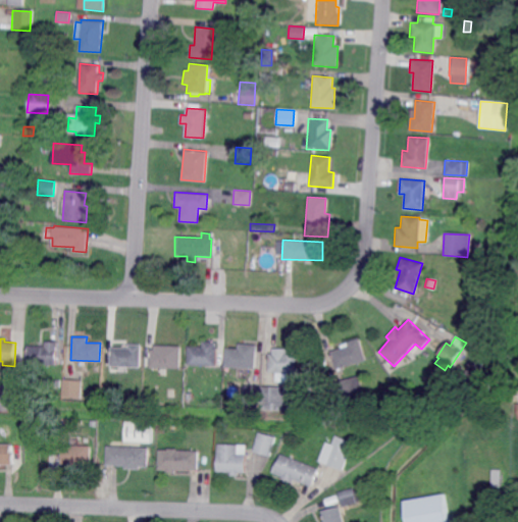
[(333,370),(328,352),(340,349),(339,346),(346,344),(345,343),(357,338),(364,361),(333,370)]
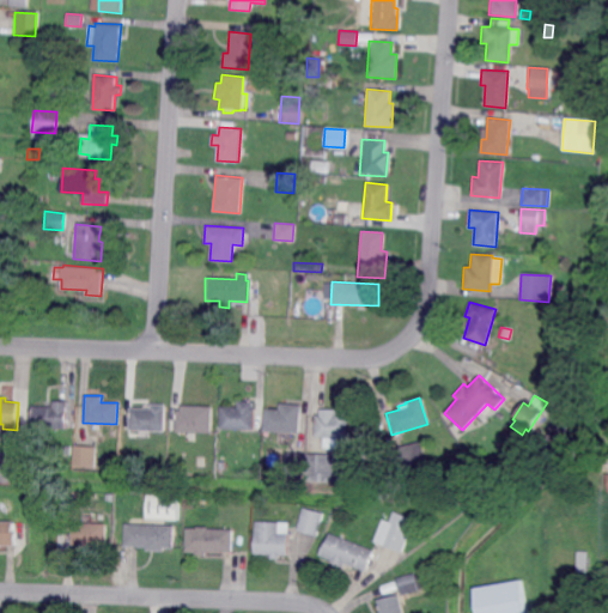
[(251,407),(254,407),(253,430),(218,428),(219,406),(236,407),(237,400),(251,401),(251,407)]
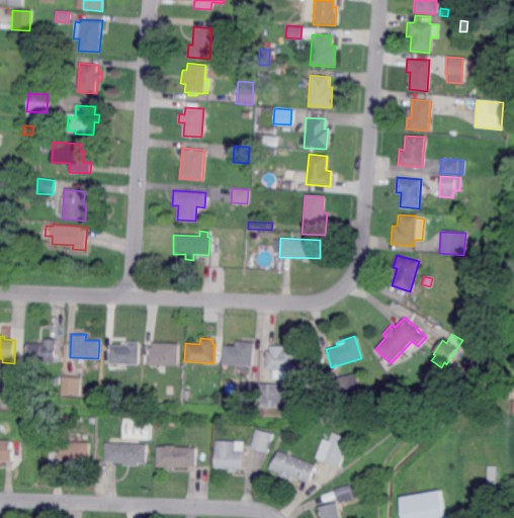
[(56,361),(26,361),(26,342),(45,343),(45,339),(57,339),(56,361)]
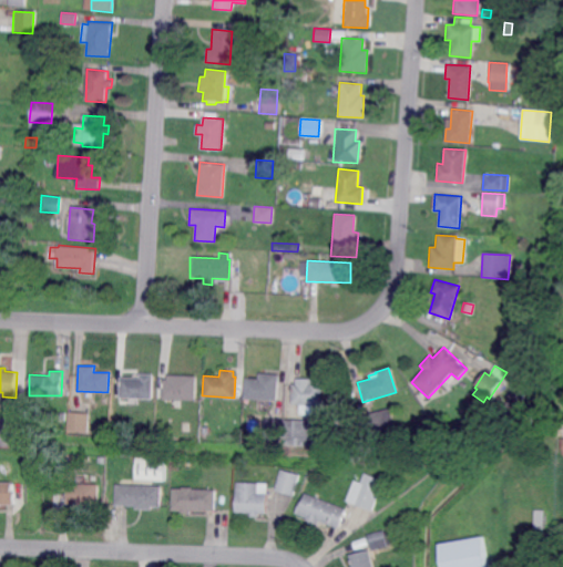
[(274,400),(242,398),(243,379),(256,380),(257,373),(276,375),(274,400)]
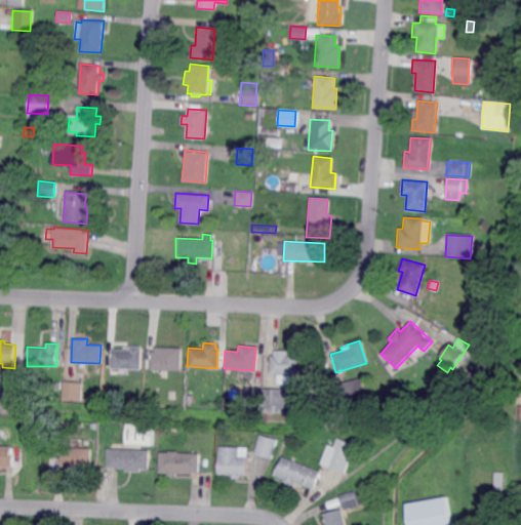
[(138,370),(108,369),(109,350),(127,351),(127,347),(139,347),(138,370)]
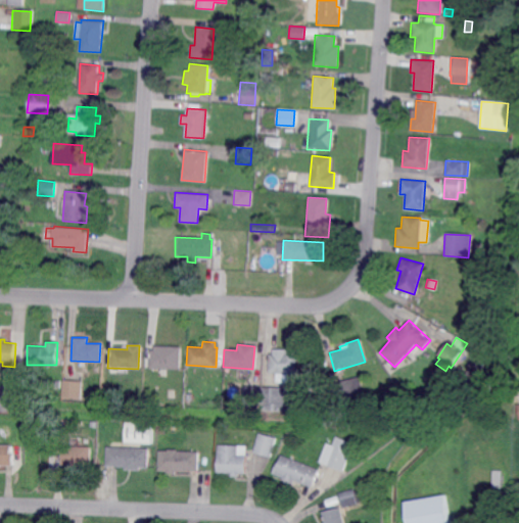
[(179,369),(148,368),(149,349),(167,349),(168,345),(180,346),(179,369)]
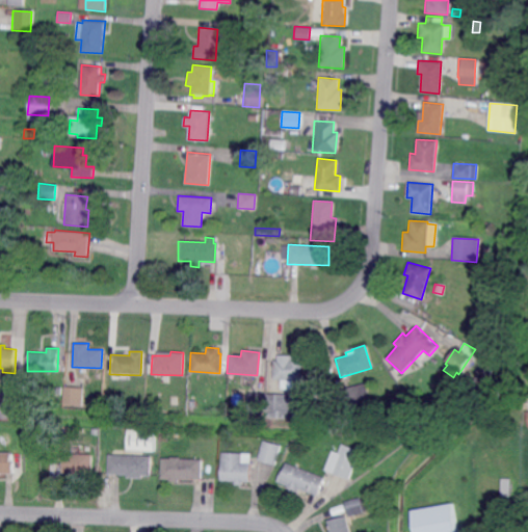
[(301,380),(272,379),(273,360),(289,360),(289,356),(302,356),(301,380)]
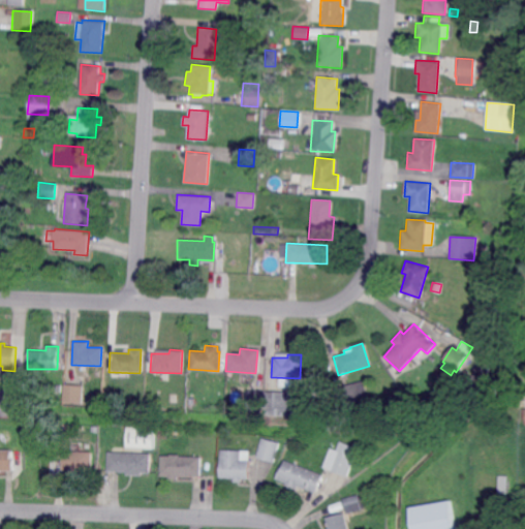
[(475,385),(468,380),(473,374),(472,373),(473,372),(471,371),(475,366),(477,368),(482,362),(489,367),(475,385)]
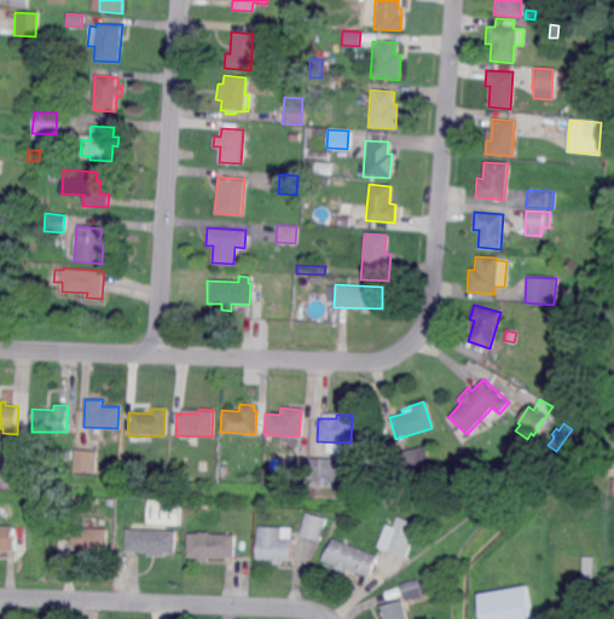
[(398,473),(392,456),(422,446),(427,463),(398,473)]
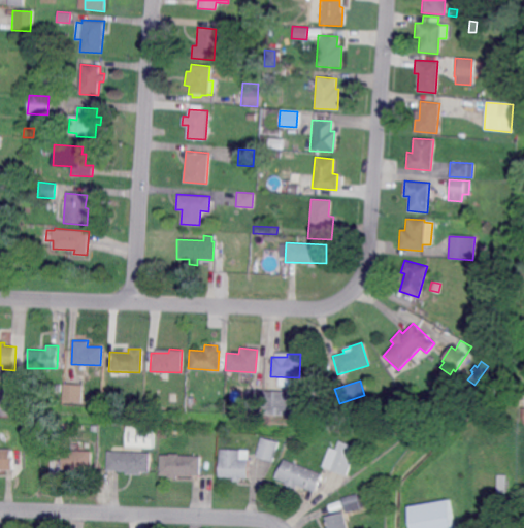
[(78,402),(60,401),(61,385),(79,386),(78,402)]
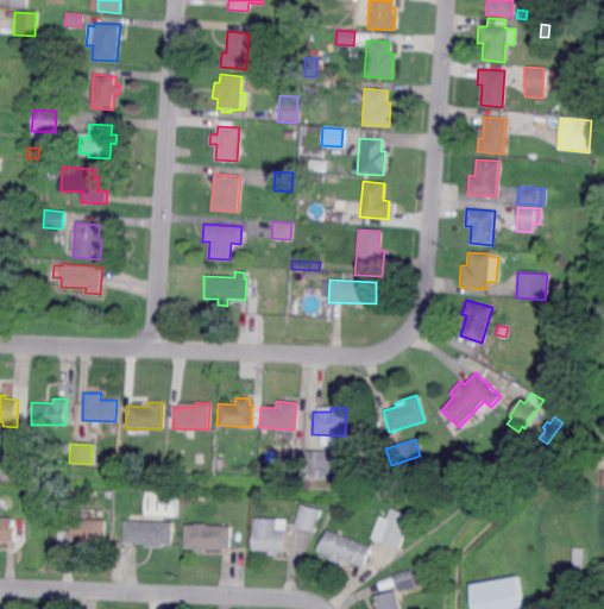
[(300,471),(281,470),(282,449),(302,450),(300,471)]
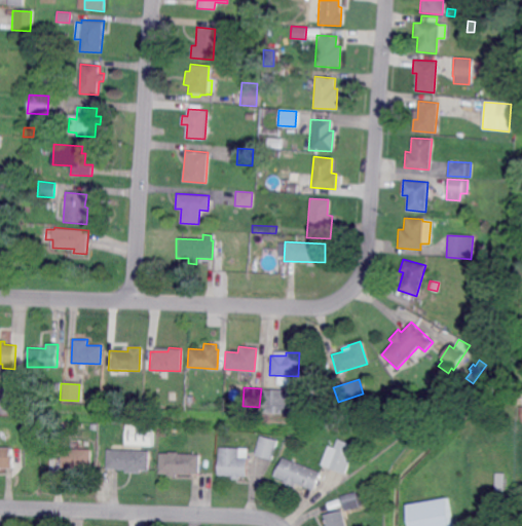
[(289,407),(287,407),(287,413),(261,413),(261,390),(289,390),(289,407)]
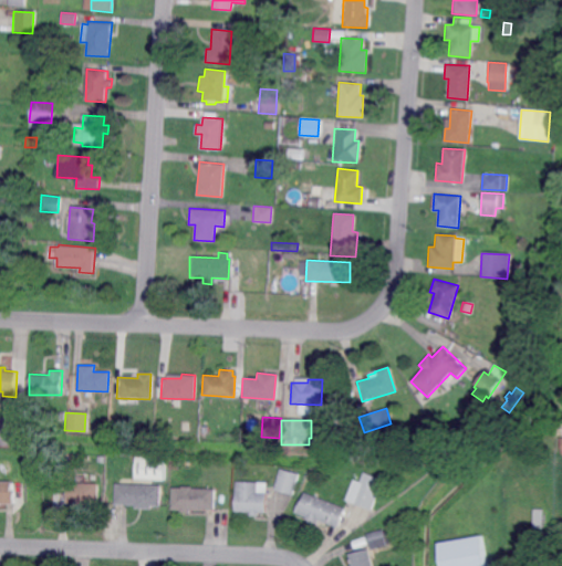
[(17,447),(0,446),(0,422),(18,423),(17,447)]
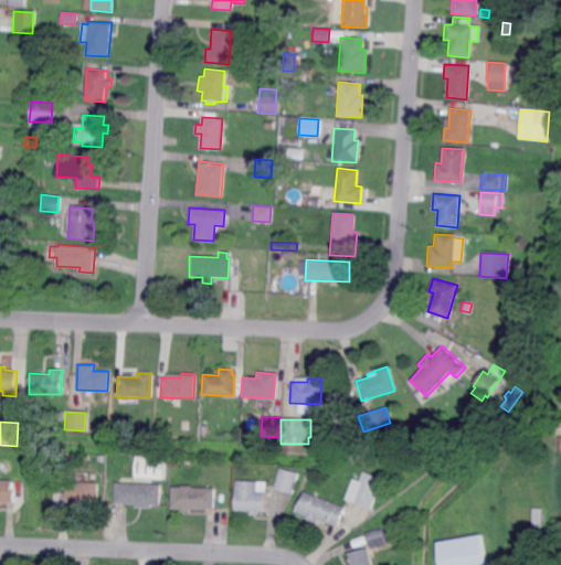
[(162,480),(133,478),(134,456),(163,458),(162,480)]
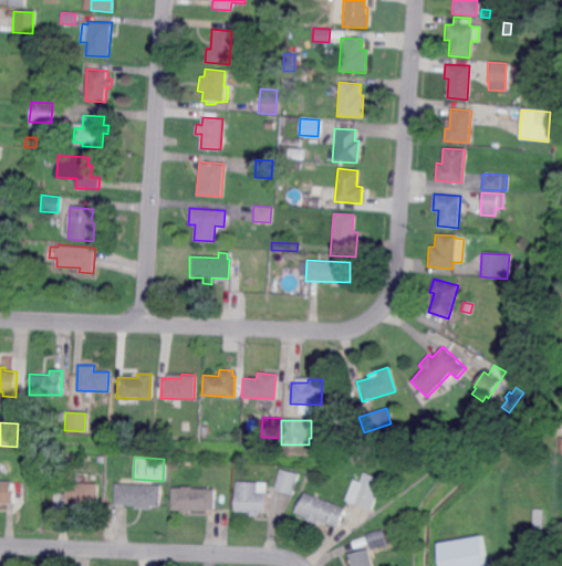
[(292,494),(273,489),(280,468),(298,473),(292,494)]
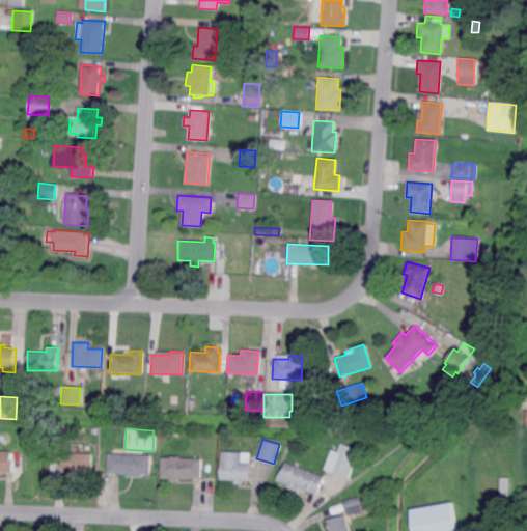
[(347,479),(323,470),(330,450),(336,452),(339,443),(358,450),(347,479)]
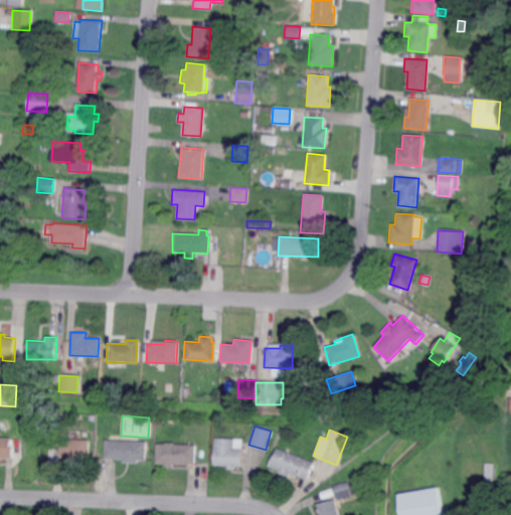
[(112,441),(144,443),(143,462),(136,461),(136,464),(121,463),(121,461),(102,460),(103,441),(106,441),(106,438),(112,439),(112,441)]
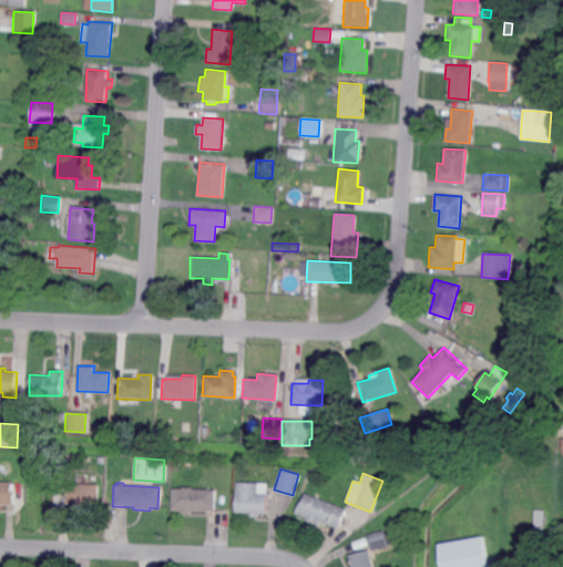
[(11,505),(0,505),(0,483),(9,483),(9,492),(11,492),(11,505)]
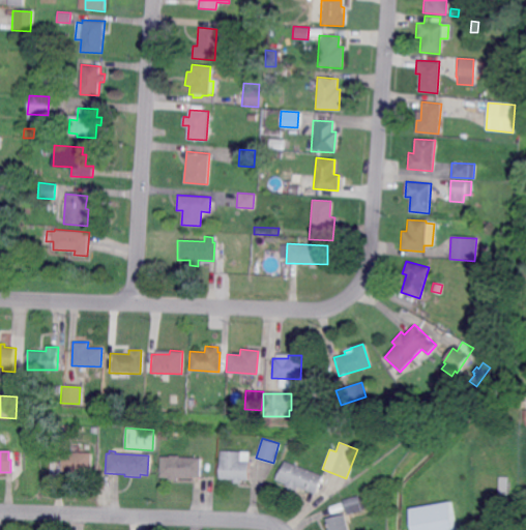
[(89,474),(79,474),(79,471),(60,470),(61,451),(90,452),(89,474)]
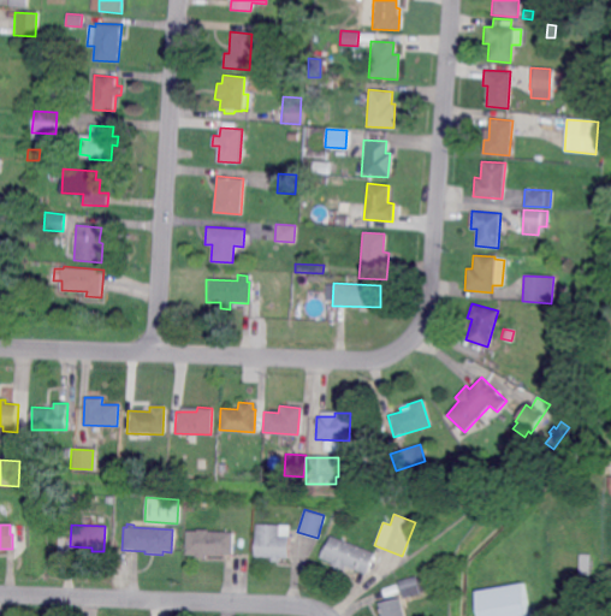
[(288,558),(279,558),(279,562),(270,562),(270,558),(253,557),(255,525),(288,526),(286,537),(288,537),(288,558)]
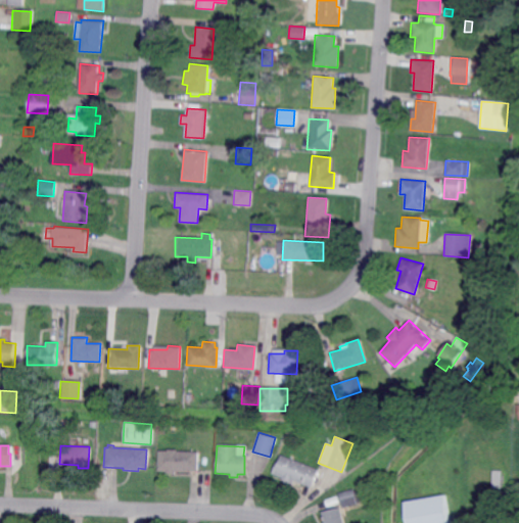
[(177,450),(197,452),(197,471),(175,471),(175,474),(166,474),(166,471),(157,470),(158,449),(167,450),(167,448),(177,448),(177,450)]
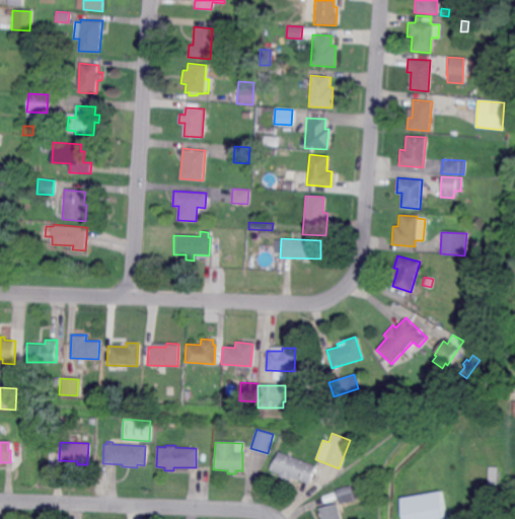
[(317,465),(310,484),(292,476),(291,479),(280,475),(281,473),(271,469),(275,458),(277,458),(280,451),(317,465)]
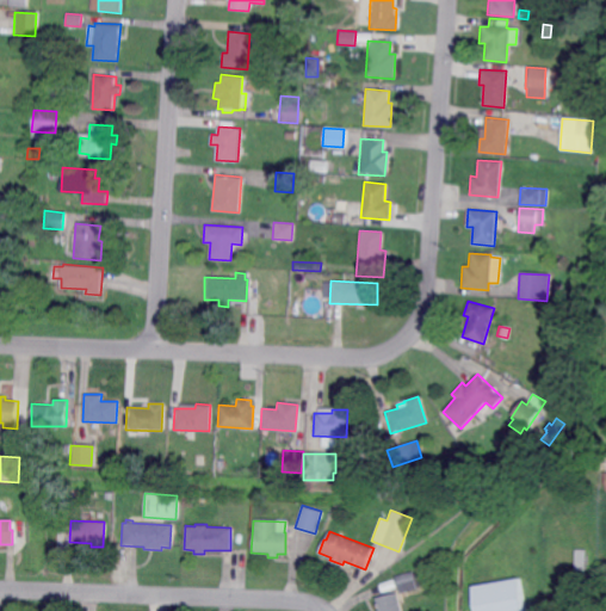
[(585,571),(574,569),(574,549),(585,549),(585,571)]
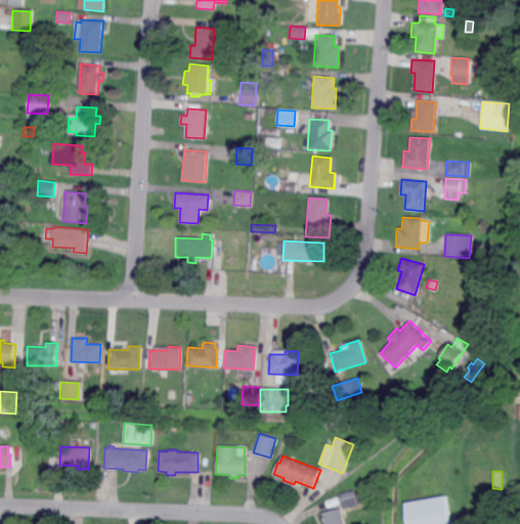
[(353,492),(358,491),(361,505),(342,510),(338,494),(353,490),(353,492)]
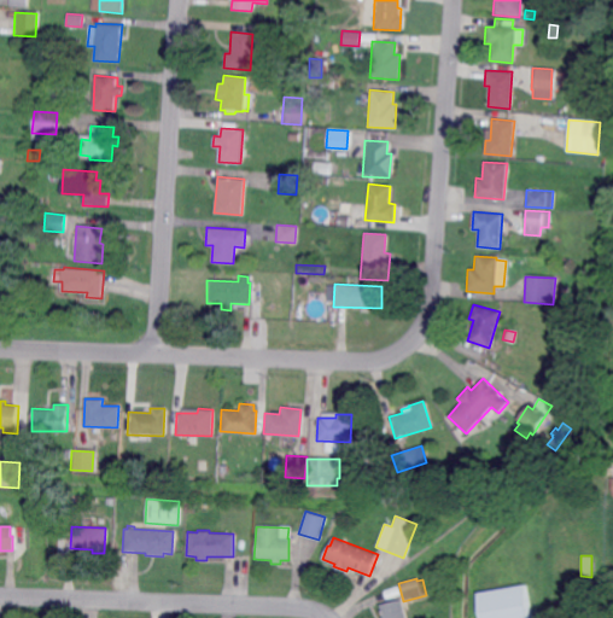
[(479,617),(476,593),(523,586),(529,617),(479,617)]
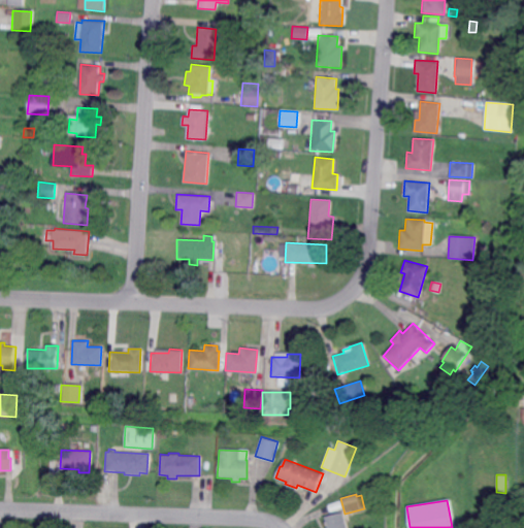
[(324,527),(323,522),(325,522),(324,518),(342,513),(346,527),(324,527)]
